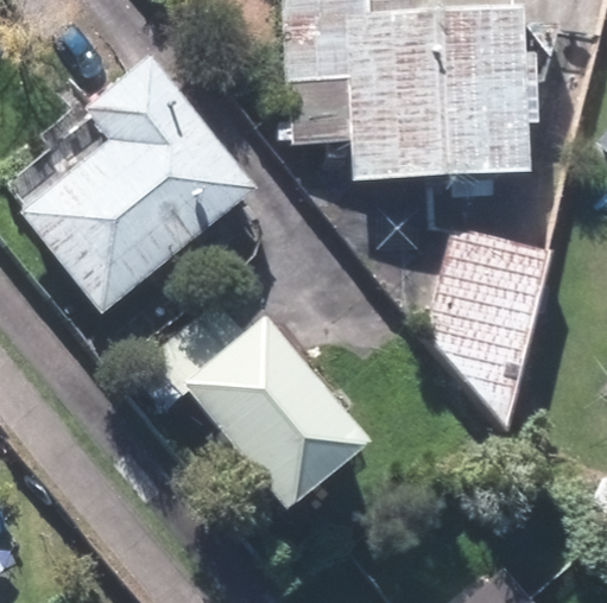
[(352,171),(522,171),(520,14),(368,14),(367,0),(286,0),(286,141),(352,141),(352,171)]
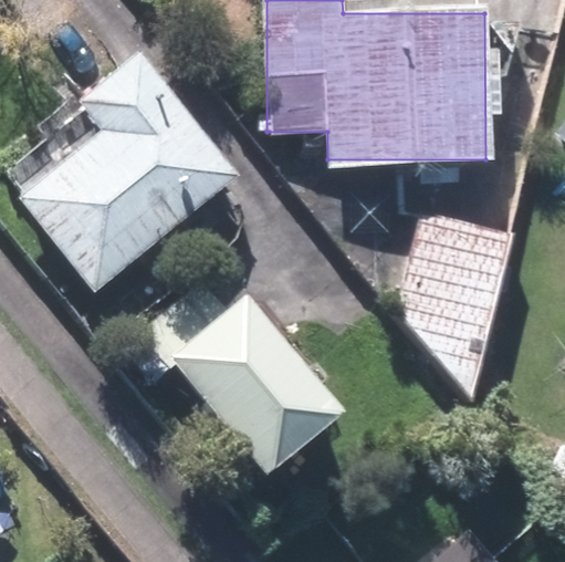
[(49,142),(2,180),(95,292),(239,170),(137,50),(76,102),(102,132),(65,162),(49,142)]
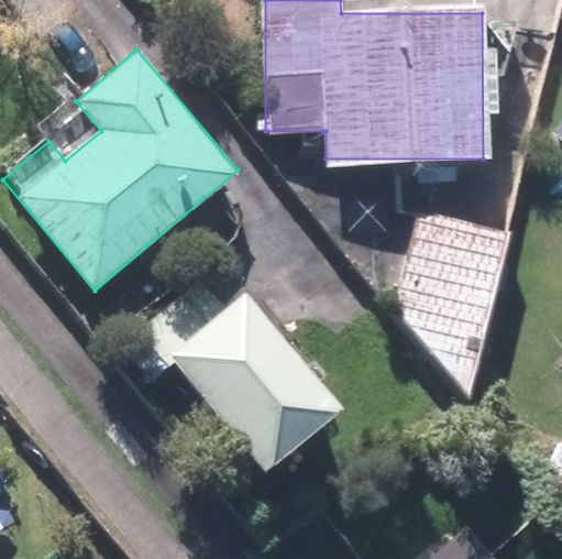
[(561,114),(547,132),(561,145),(561,114)]
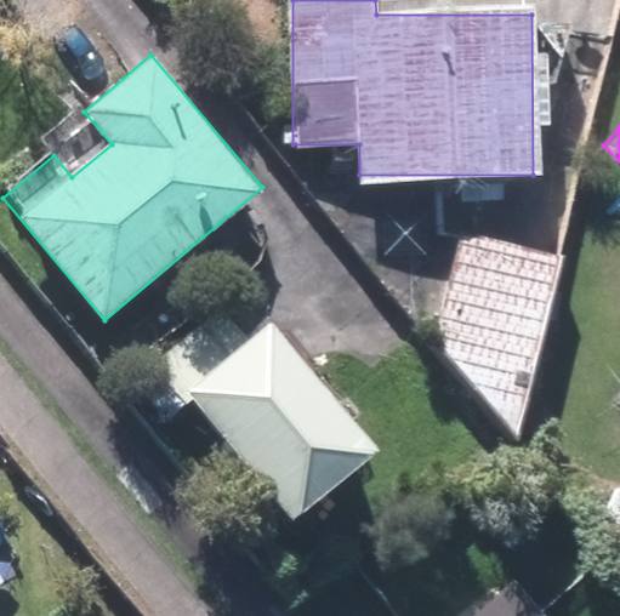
[(436,351),(524,432),(559,255),(459,235),(436,351)]
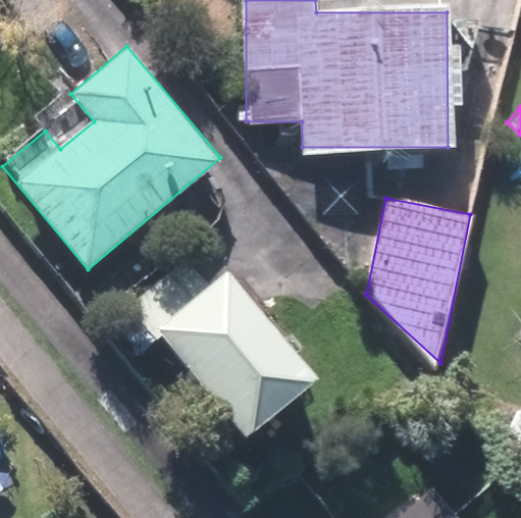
[(210,287),(186,259),(107,328),(135,359),(156,340),(247,443),(317,379),(223,274),(210,287)]
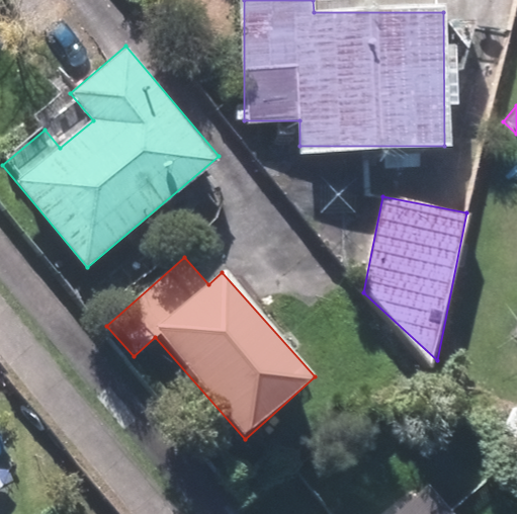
[(451,513),(435,494),(409,513),(451,513)]
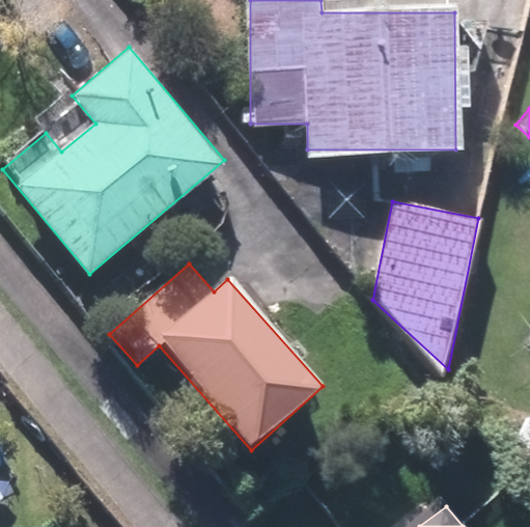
All buildings are outlined.
